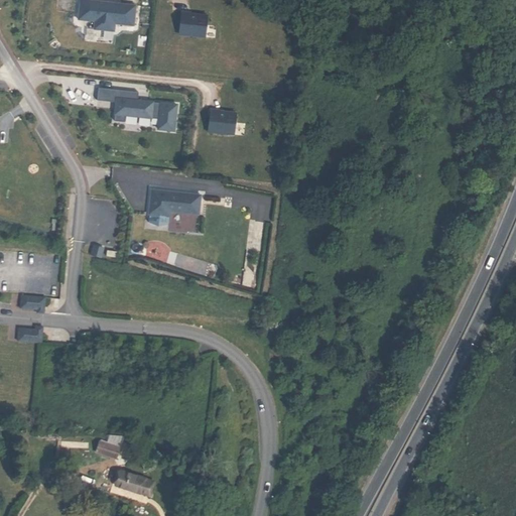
[(133,25),(136,5),(106,2),(106,3),(102,3),(103,2),(85,0),(80,0),(78,19),(95,21),(94,29),(114,31),(115,23),(133,25)]
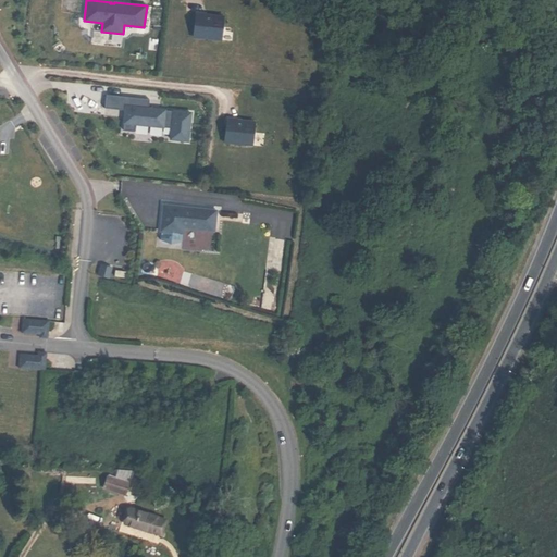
[(221,40),(223,16),(210,15),(210,17),(205,17),(206,14),(196,13),(194,37),(221,40)]
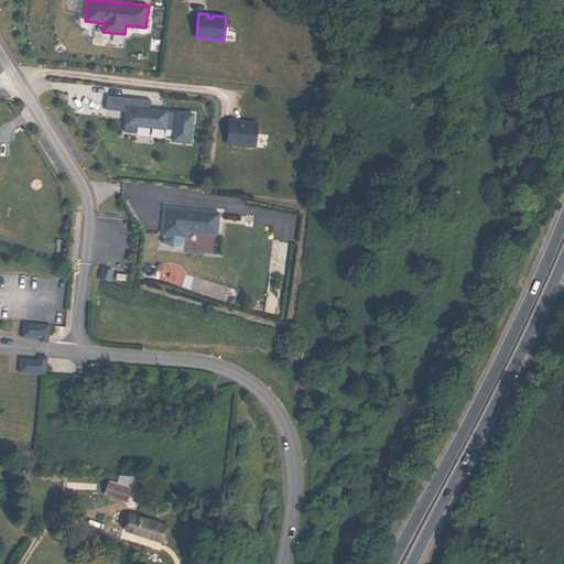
[(191,143),(193,115),(150,110),(151,100),(107,96),(106,109),(127,111),(125,132),(136,133),(137,126),(165,129),(165,127),(174,128),(173,141),(191,143)]
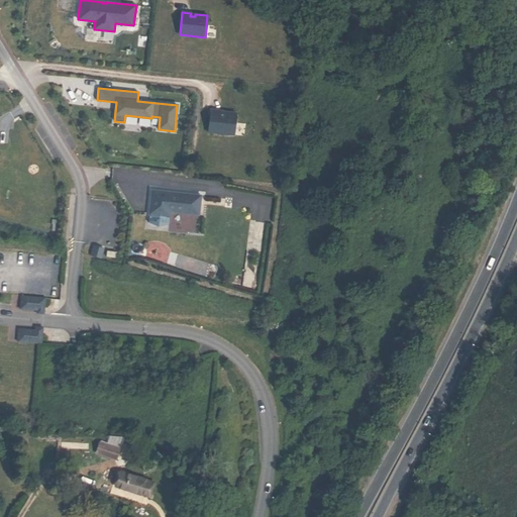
[(234,135),(236,113),(224,112),(224,114),(219,113),(219,111),(211,110),(208,132),(234,135)]
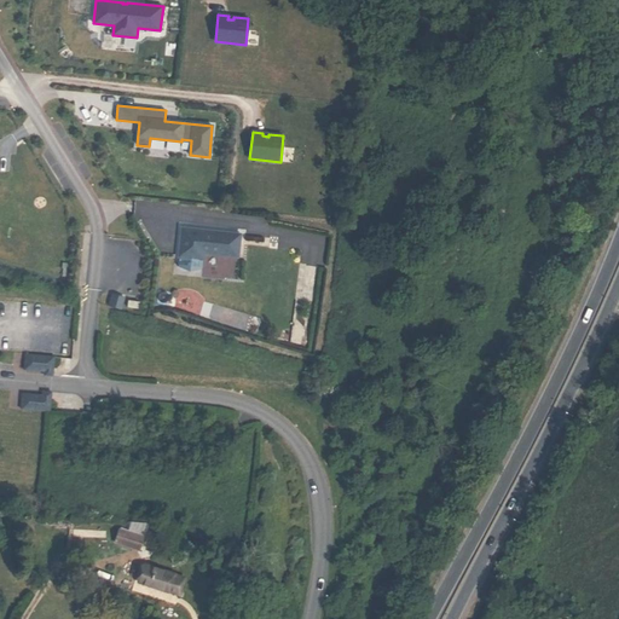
[(238,255),(241,233),(198,230),(198,232),(194,232),(194,229),(181,227),(178,258),(179,258),(178,267),(190,272),(202,270),(204,254),(226,255),(226,254),(238,255)]
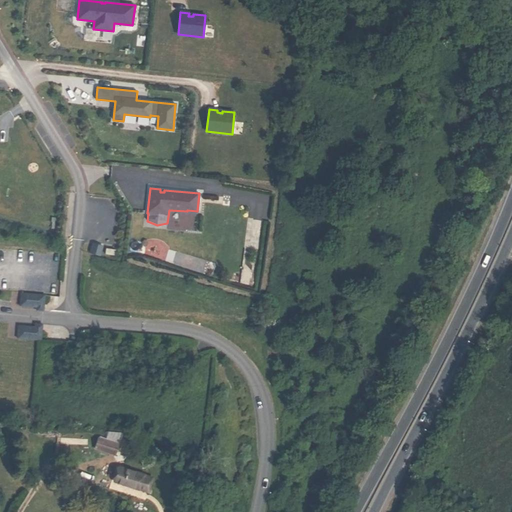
[(253,219),(250,243),(260,244),(263,221),(253,219)]
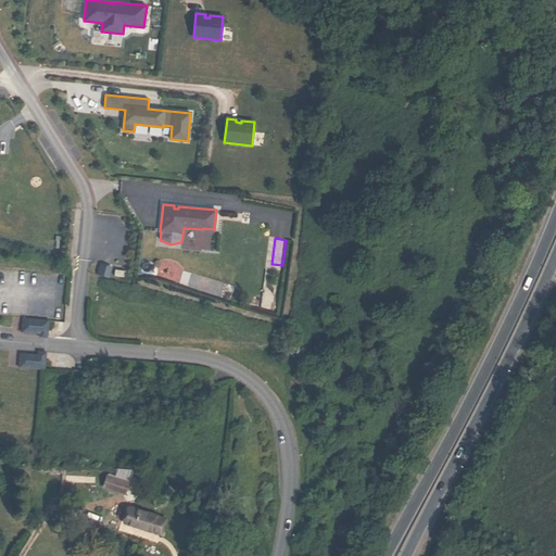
[(109,277),(112,267),(101,264),(98,274),(109,277)]
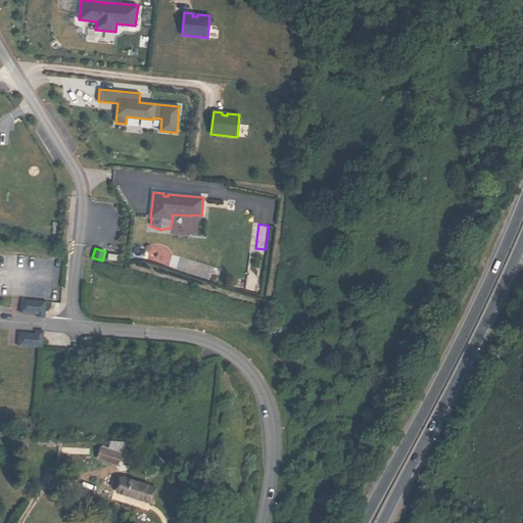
[(36,317),(43,318),(45,301),(20,299),(19,312),(37,314),(36,317)]
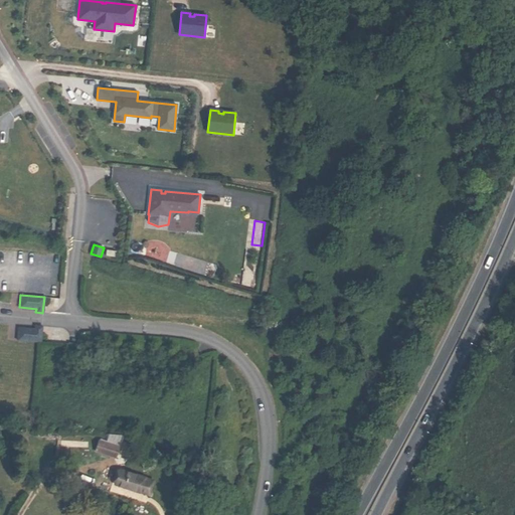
[(17,327),(16,340),(40,342),(41,326),(34,325),(34,328),(17,327)]
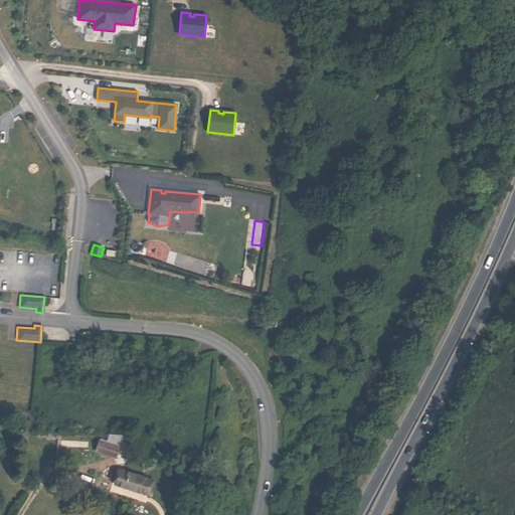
[(151,482),(119,471),(114,484),(146,495),(151,482)]
